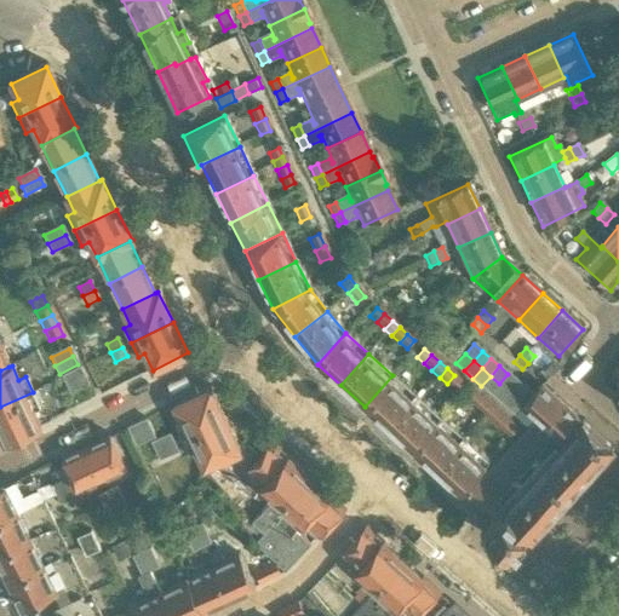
[(61,378),(66,386),(84,378),(79,369),(61,378)]
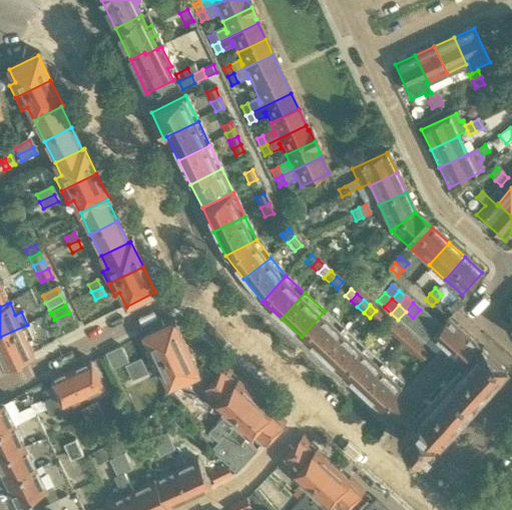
[(420,310),(413,318),(420,324),(427,316),(420,310)]
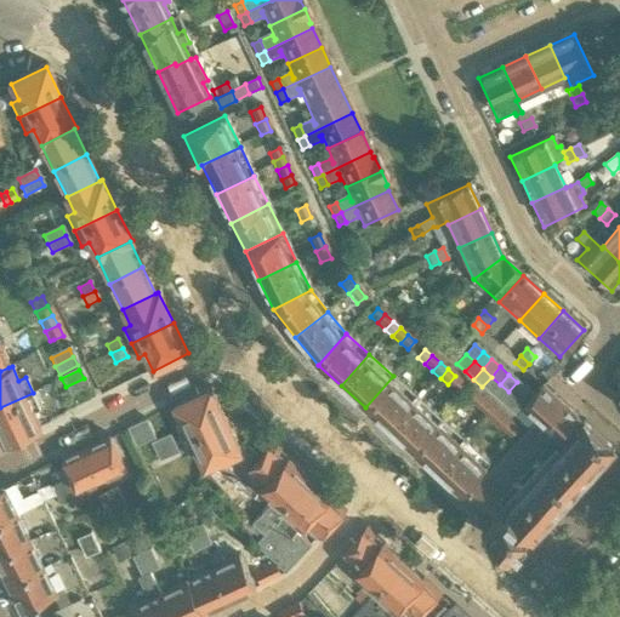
[(393,376),(365,407),(388,428),(416,396),(393,376)]
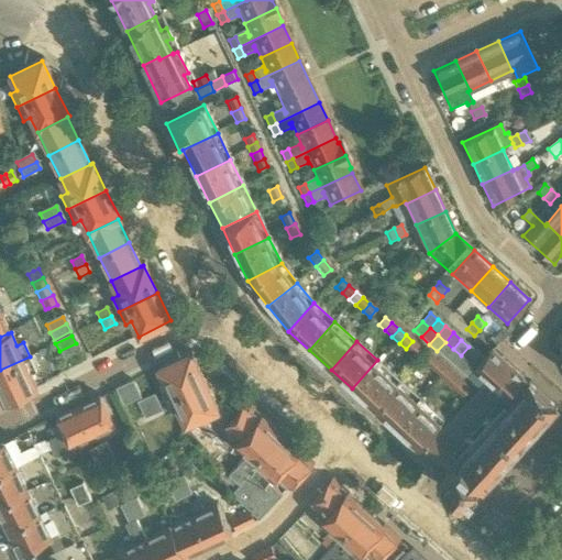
[(420,348),(412,341),(406,349),(412,355),(420,348)]
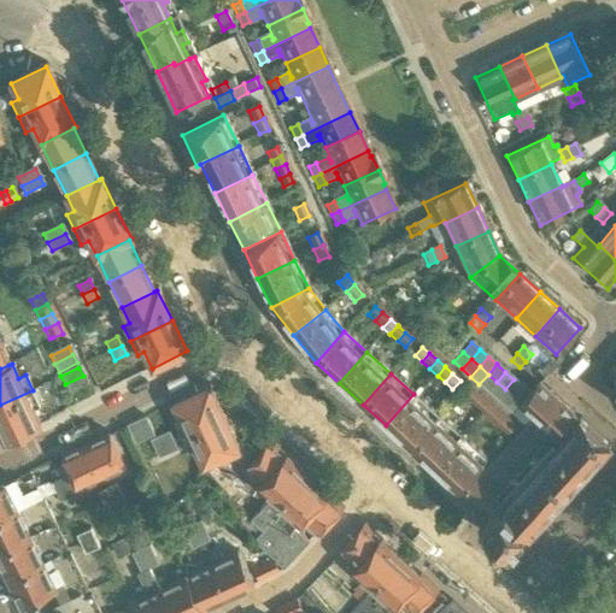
[(488,375),(479,384),(487,392),(497,382),(488,375)]
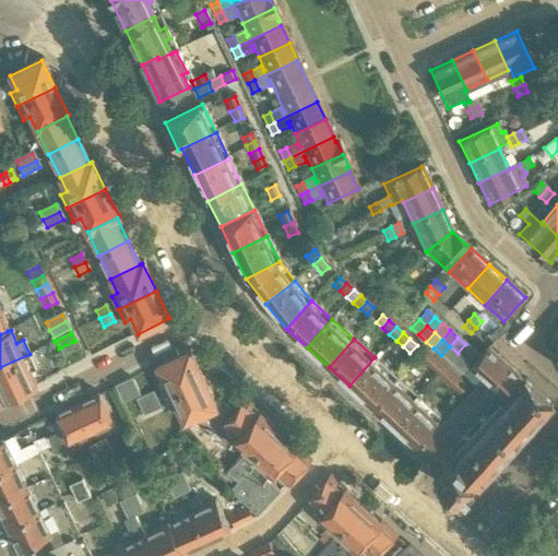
[(62,356),(78,349),(79,349),(75,341),(59,349),(62,356)]
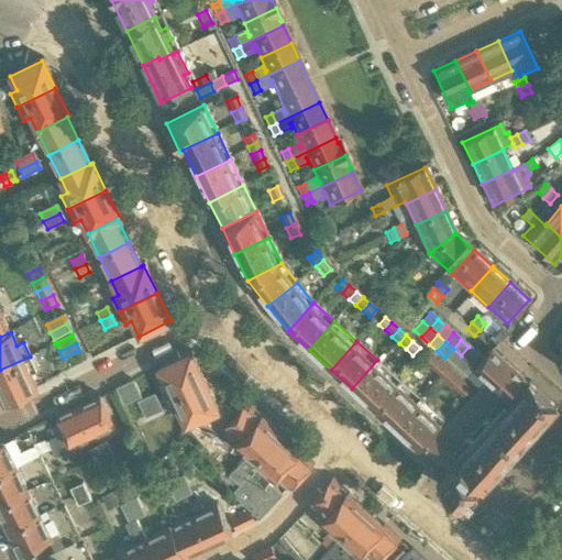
[(469,347),(461,355),(469,362),(476,353),(469,347)]
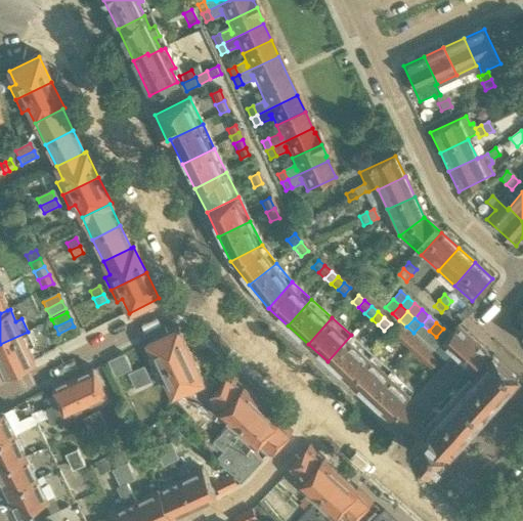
[(422,324),(413,333),(421,339),(429,331),(422,324)]
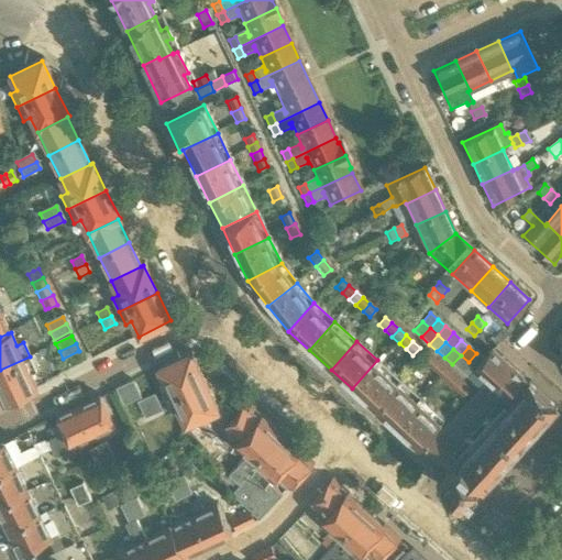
[(519,379),(520,377),(492,351),(484,360),(476,370),(467,379),(480,388),(531,436),(555,408),(528,384),(527,385),(519,379)]
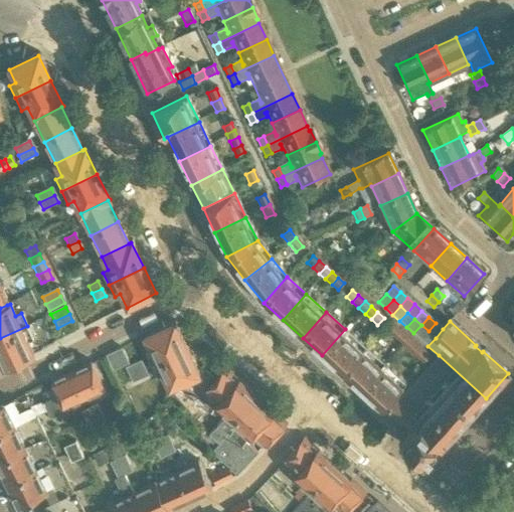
[(436,323),(429,331),(436,338),(443,329),(436,323)]
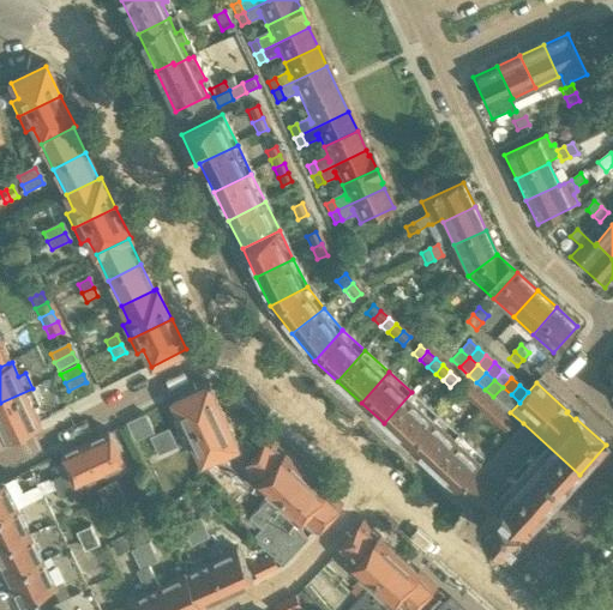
[(206,386),(172,403),(179,417),(172,421),(179,436),(222,416),(206,386)]
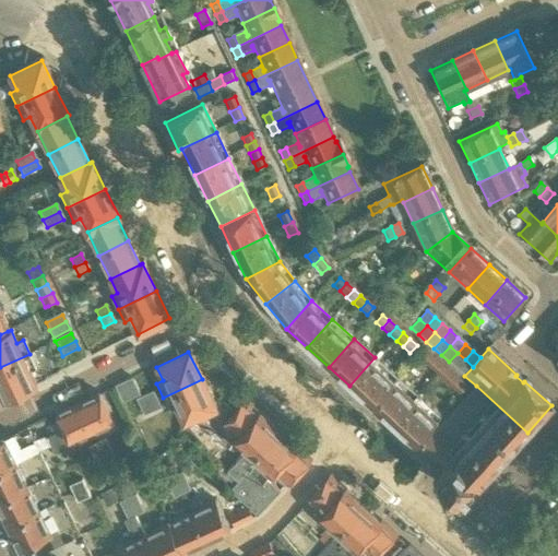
[(419,361),(426,366),(432,358),(426,353),(419,361)]
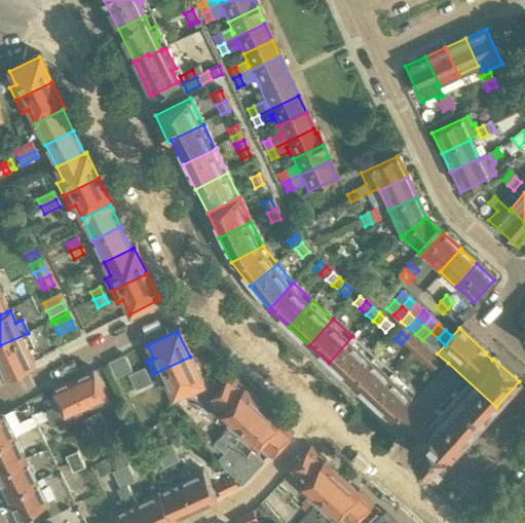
[(422,340),(429,347),(438,338),(430,332),(422,340)]
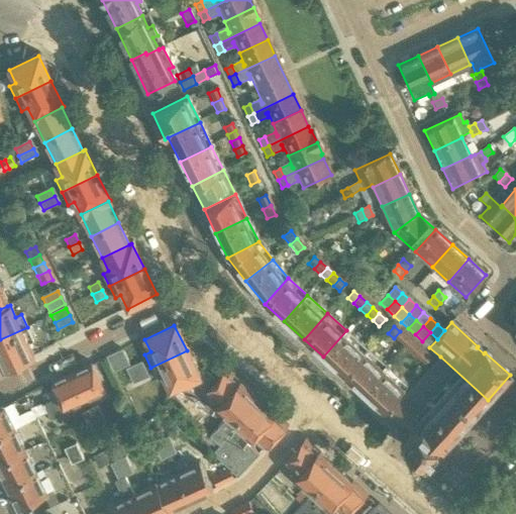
[(33,339),(27,327),(0,339),(0,362),(4,371),(33,356),(27,342),(33,339)]
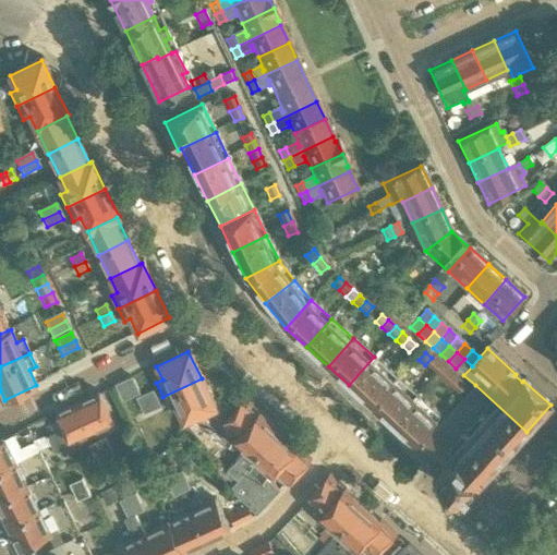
[(374,357),(349,385),(370,403),(396,375),(374,357)]
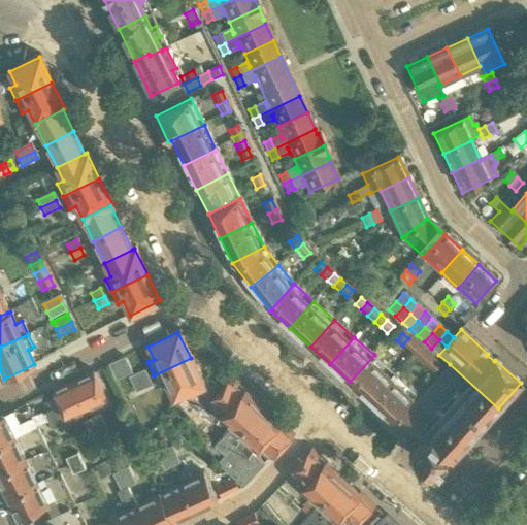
[(415,345),(408,338),(402,346),(408,352),(415,345)]
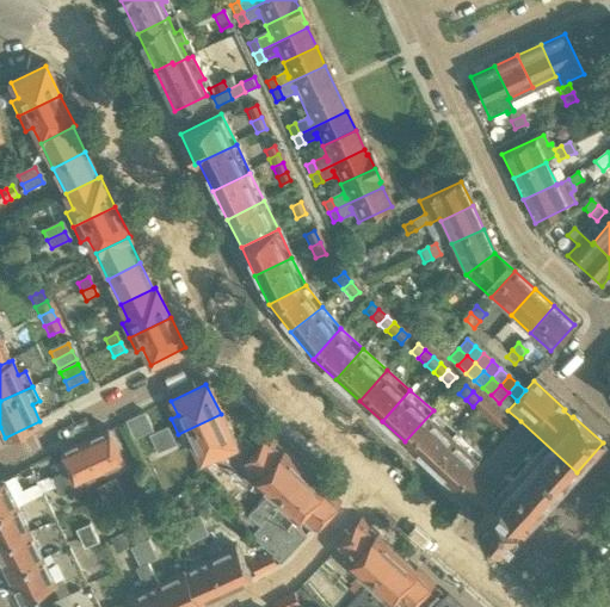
[(509,392),(499,403),(507,410),(517,401),(509,392)]
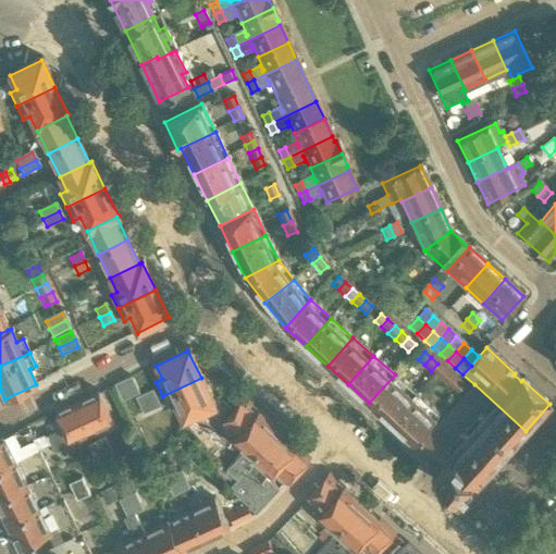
[(437,364),(431,371),(437,377),(444,369),(437,364)]
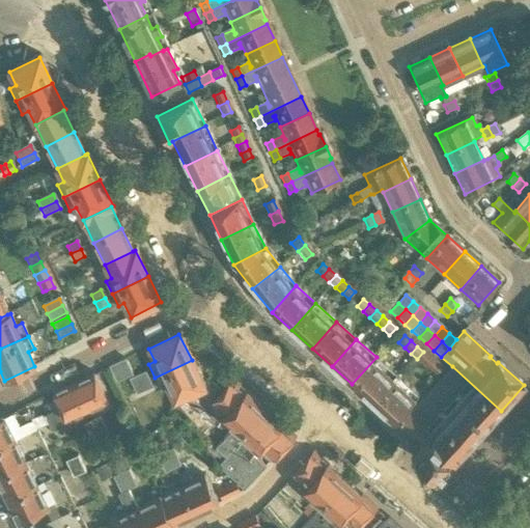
[(429,357),(423,352),(417,359),(422,364),(429,357)]
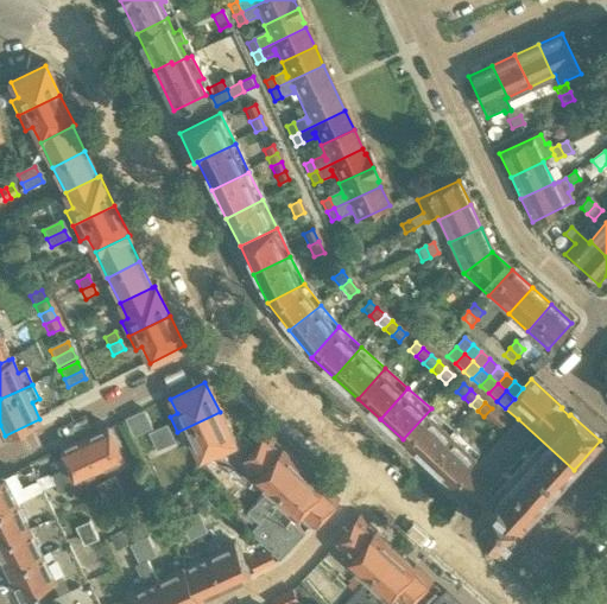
[(403,439),(427,461),(454,430),(431,408),(403,439)]
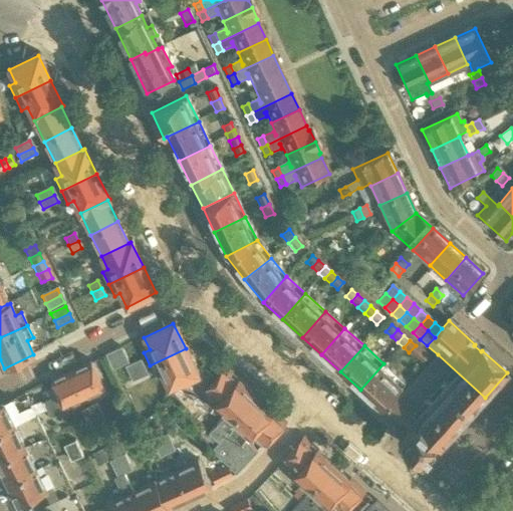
[(409,352),(415,357),(422,350),(416,345),(409,352)]
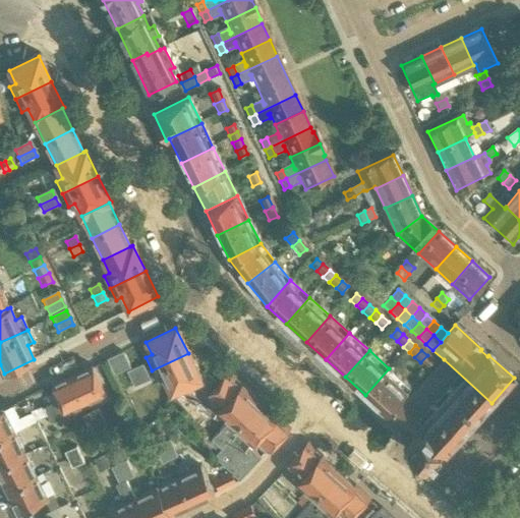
[(106,361),(110,368),(125,360),(122,353),(106,361)]
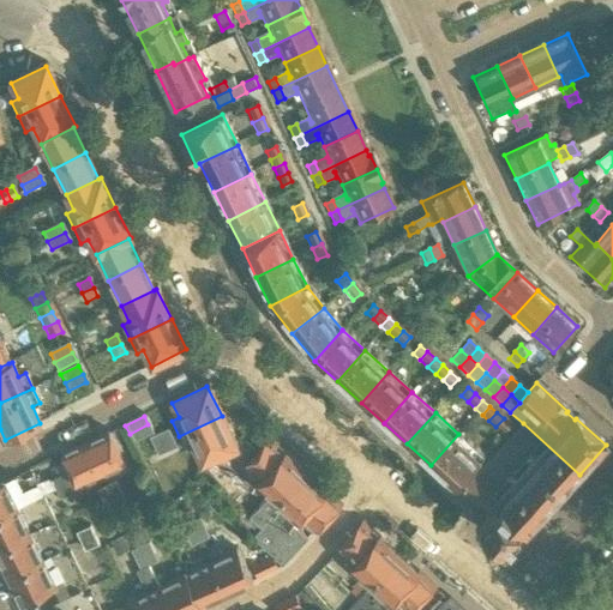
[(222,416),(179,436),(184,446),(186,451),(194,447),(202,463),(236,446),(222,416)]
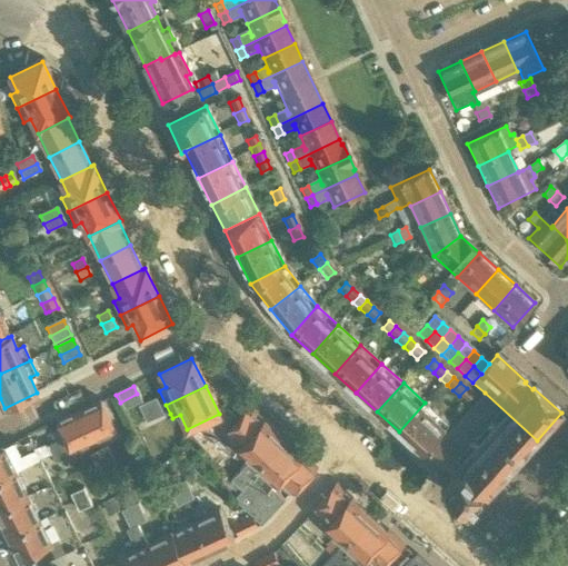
[(459,396),(466,403),(474,395),(467,388),(459,396)]
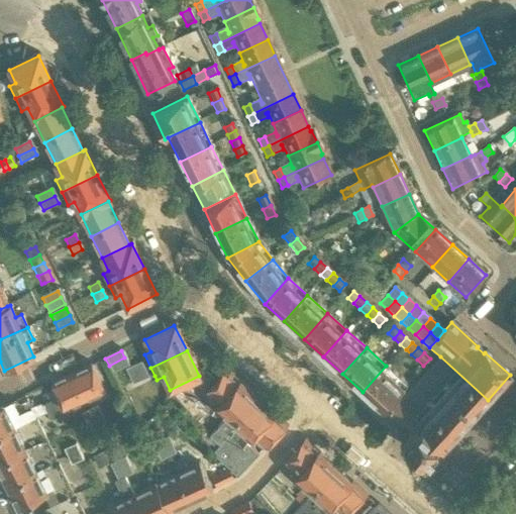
[(488,400),(440,356),(417,382),(465,425),(488,400)]
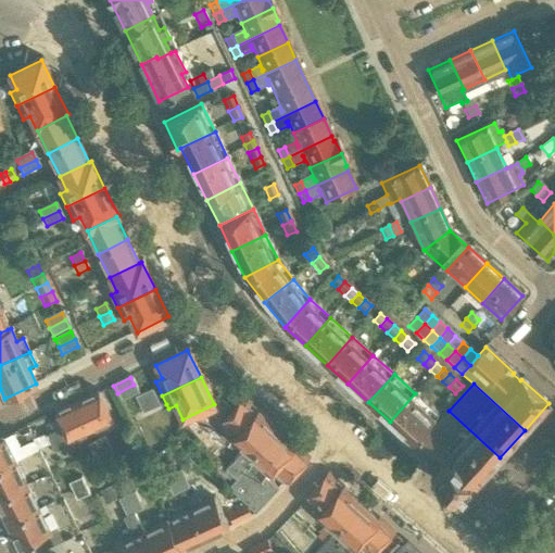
[(121,401),(122,400),(138,392),(134,385),(117,393),(121,401)]
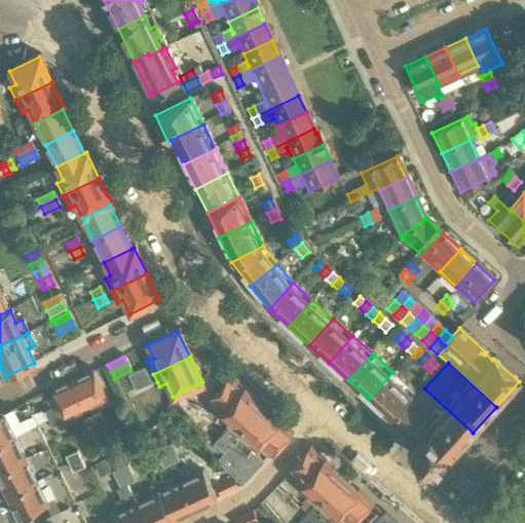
[(130,385),(146,377),(143,370),(127,378),(130,385)]
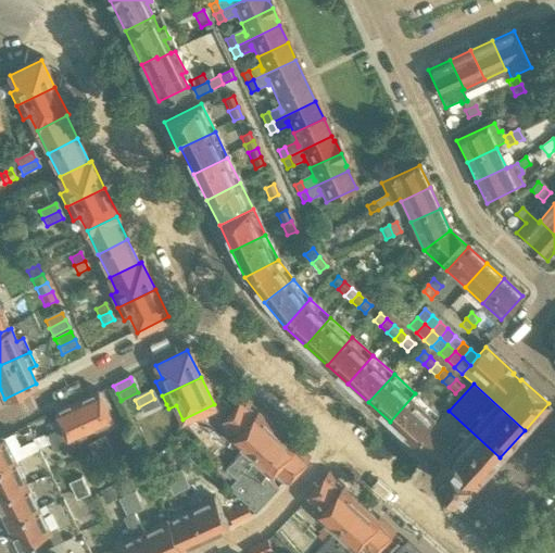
[(98,392),(76,403),(90,430),(111,420),(98,392)]
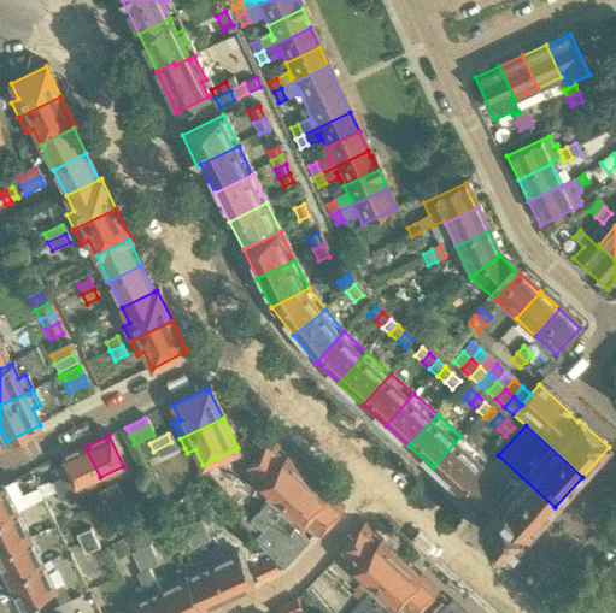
[(433,467),(457,489),(468,476),(484,457),(461,436),(433,467)]
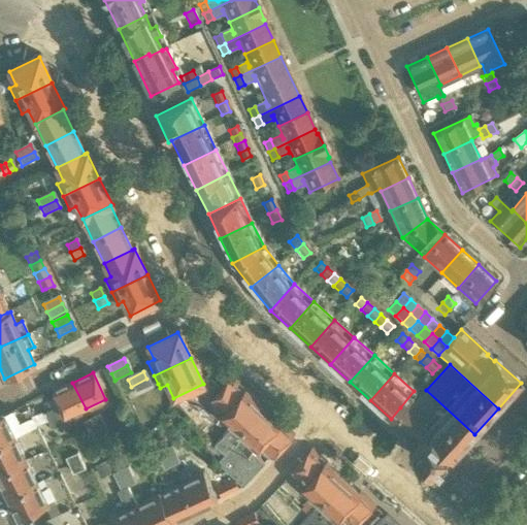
[(151,386),(146,379),(131,387),(135,393),(151,386)]
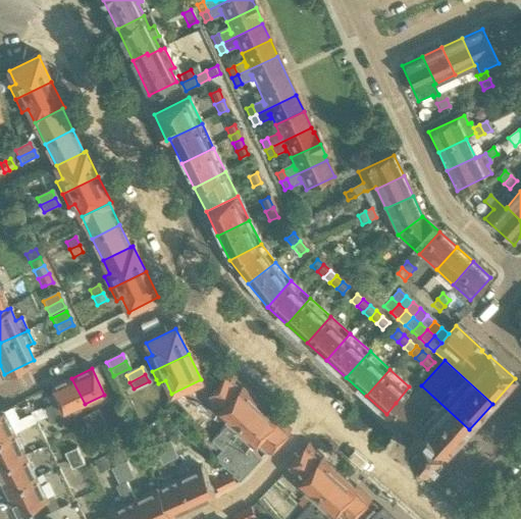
[(244,390),(228,375),(208,399),(221,410),(219,413),(220,414),(244,390)]
